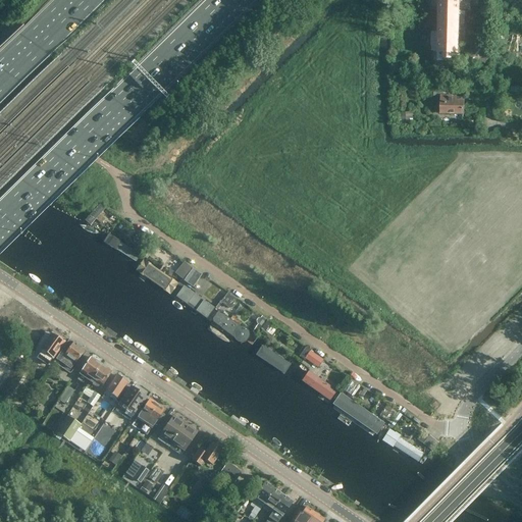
[(458,54),(459,0),(439,0),(438,54),(445,54),(445,60),(452,60),(452,54),(458,54)]
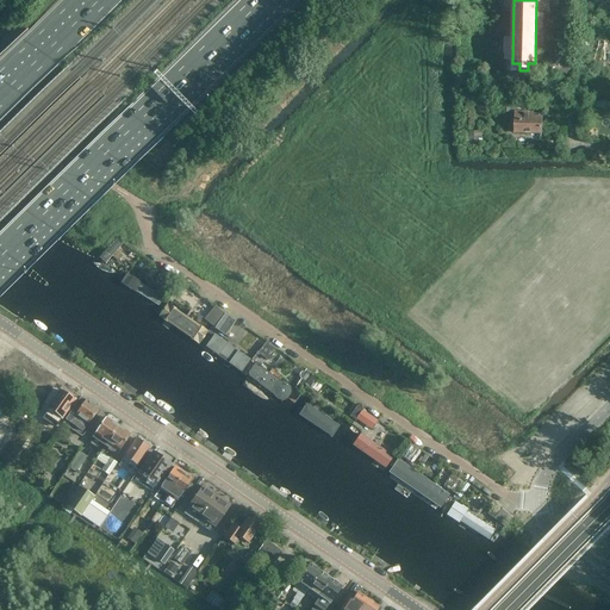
[(542,119),(540,119),(533,119),(533,113),(517,113),(516,113),(516,134),(542,134),(542,119)]
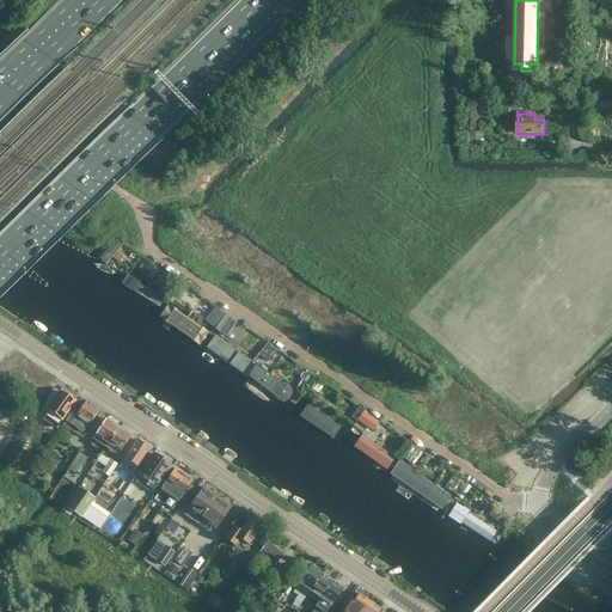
[(484,144),(483,132),(467,133),(469,145),(484,144)]
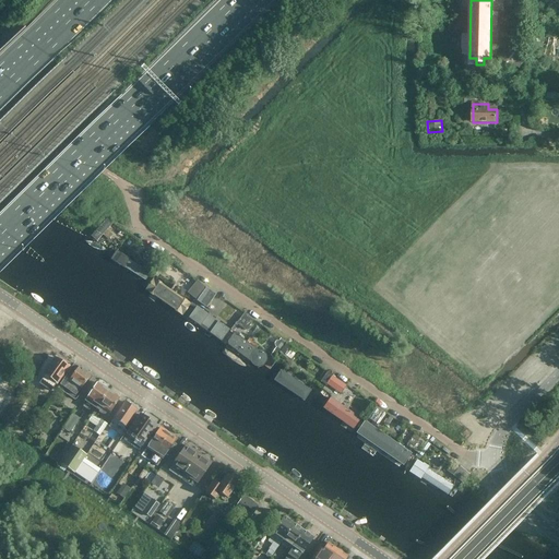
[(114,224),(107,218),(91,238),(97,244),(114,224)]
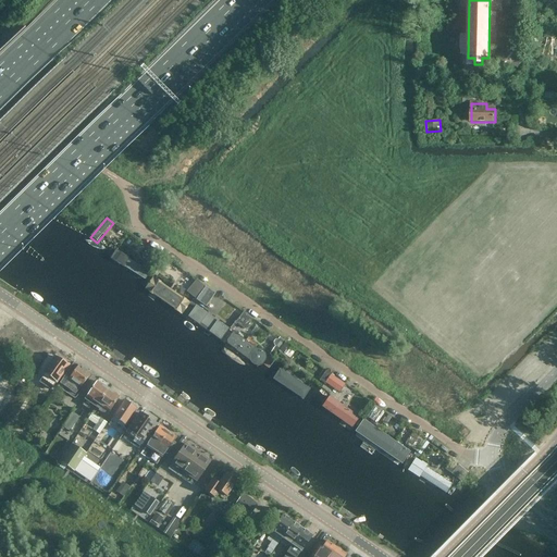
[(145,280),(149,272),(125,257),(115,250),(111,259),(120,264),(121,264),(145,280)]
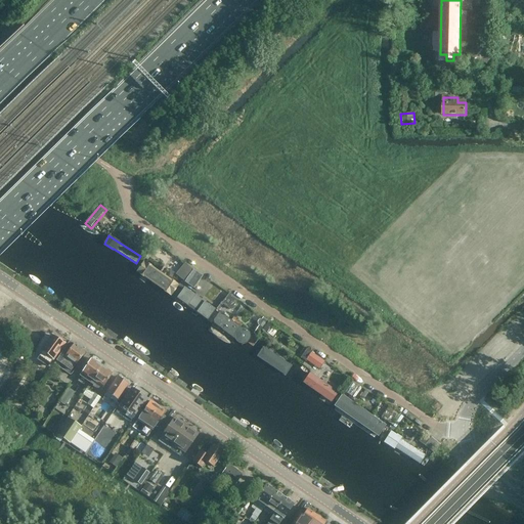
[(144,262),(137,272),(147,278),(161,288),(161,289),(171,295),(177,286),(168,278),(167,279),(154,269),(144,262)]
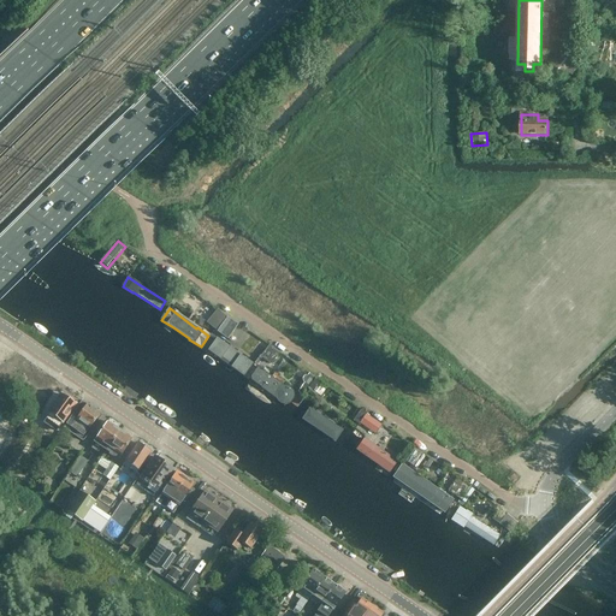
[(217,309),(207,323),(215,329),(225,317),(217,309)]
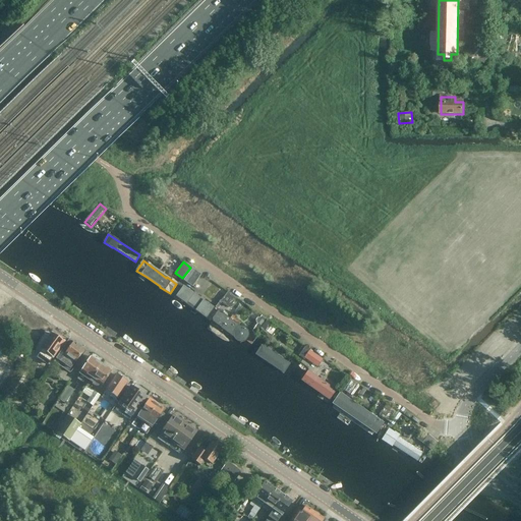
[(192,268),(184,280),(192,286),(201,274),(196,271),(192,268)]
